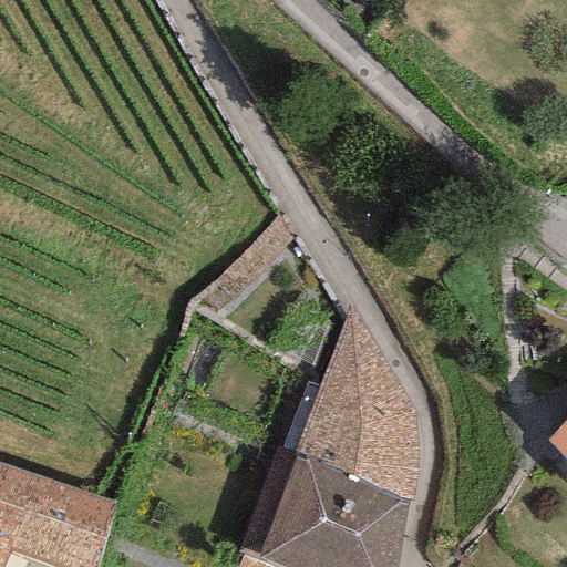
[(411,414),(347,307),(297,453),(410,501),(419,468),(411,414)]
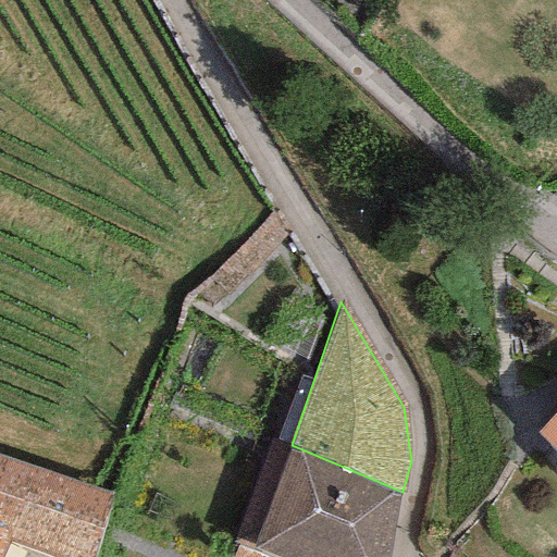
[(556,413),(537,434),(556,454),(556,413)]
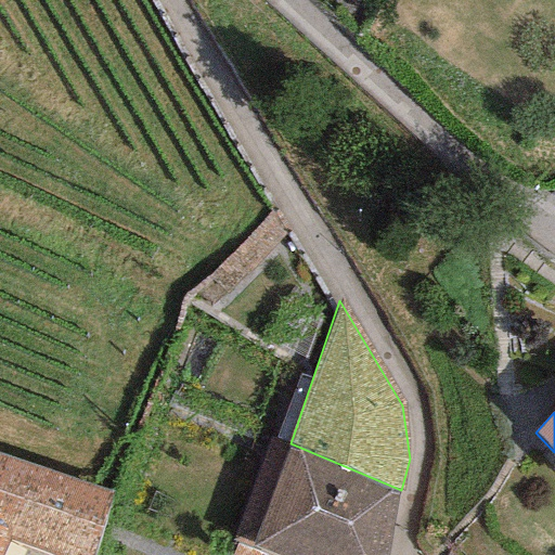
[(388,554),(401,490),(291,443),(268,437),(231,540),(237,542),(231,554),(388,554)]
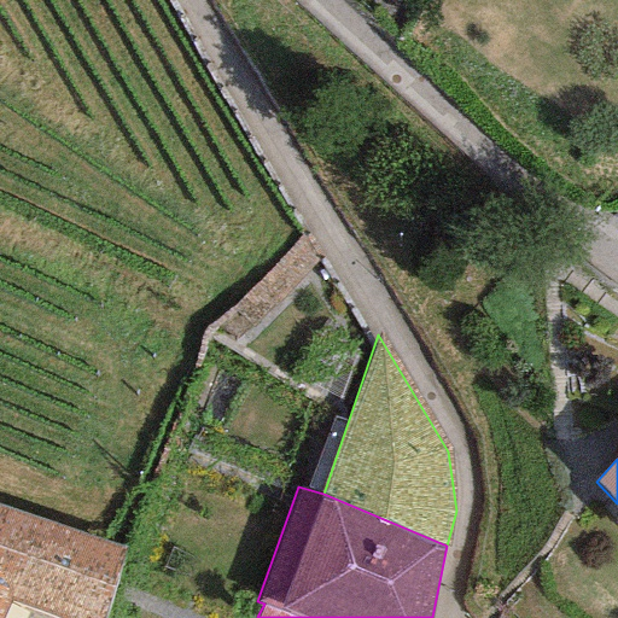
[(0,617),(7,601),(51,617),(101,617),(123,549),(0,505),(0,617)]
